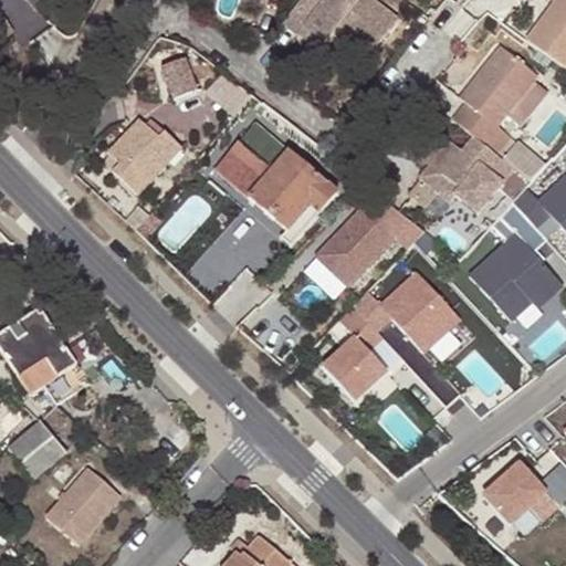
[(25,0),(25,1),(35,10),(45,0),(25,0)]
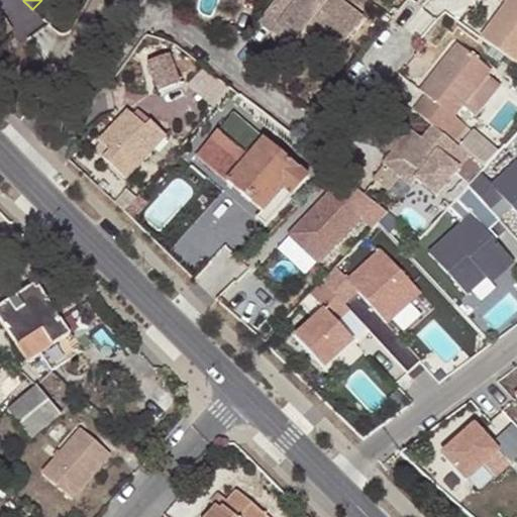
[(266,0),(251,18),(266,29),(272,22),(291,36),(301,24),(305,19),(311,24),(306,29),(321,40),(323,37),(334,44),(356,15),(337,0),(266,0)]
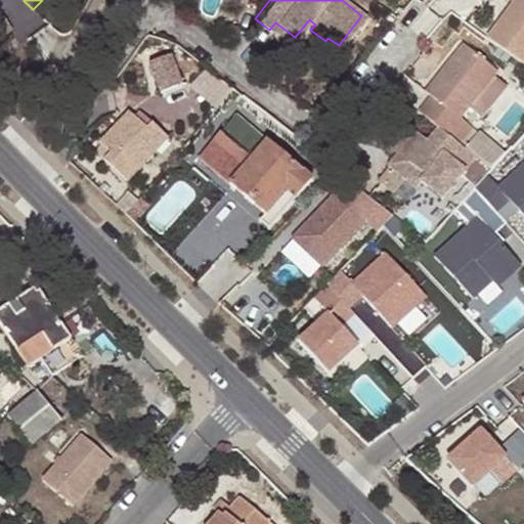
[(495,9),(481,30),(515,54),(517,55),(523,45),(523,0),(501,0),(500,3),(505,6),(499,12),(495,9)]
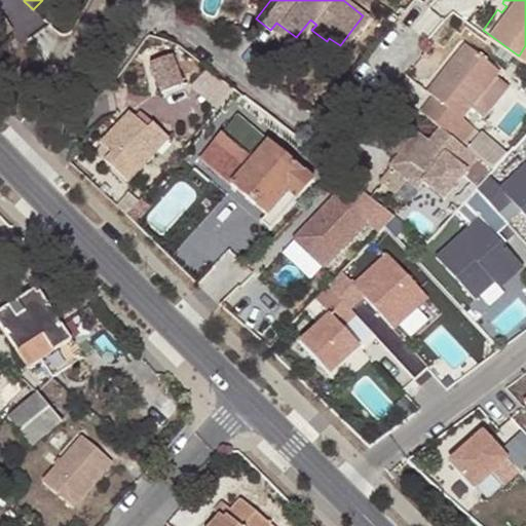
[(502,3),(497,9),(501,12),(506,6),(502,3)]
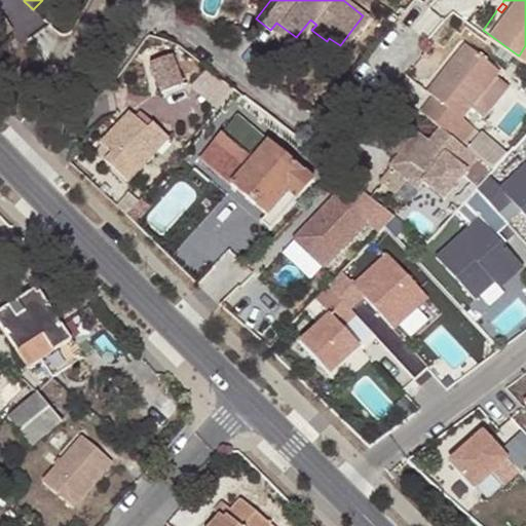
[(1,14),(0,14),(0,41),(13,32),(1,14)]
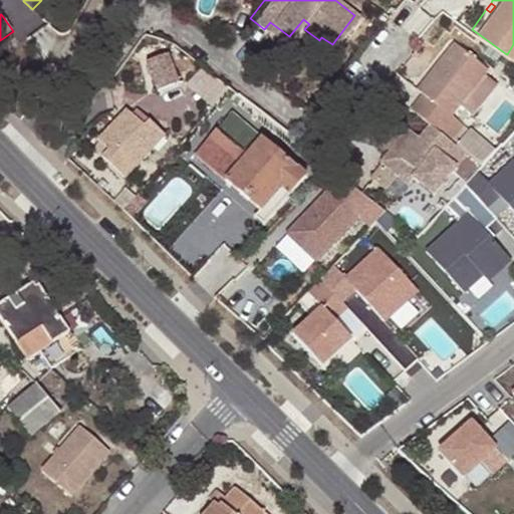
[(309,24),(303,19),(299,24),(304,29),(309,24)]
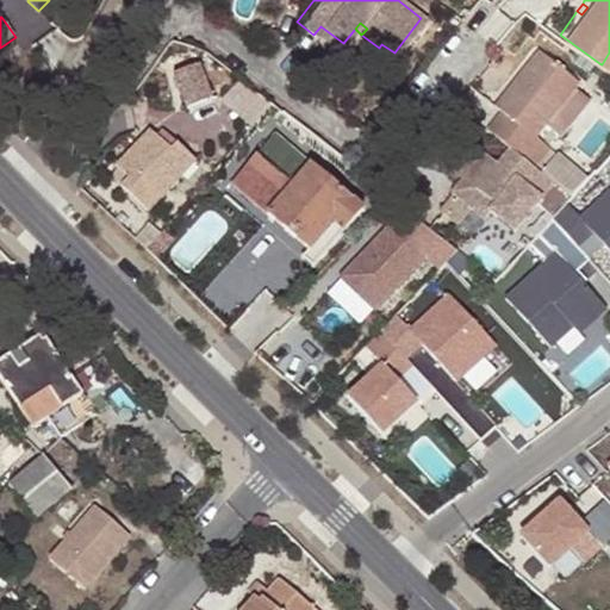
[(343,43),(321,26),(313,35),(336,54),(343,43)]
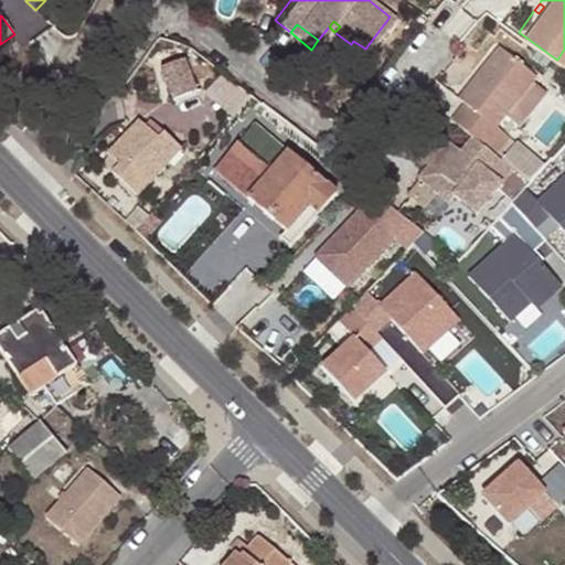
[(457,95),(444,112),(461,126),(487,146),(501,127),(489,117),(498,105),(525,71),(529,65),(492,36),(450,89),(457,95)]
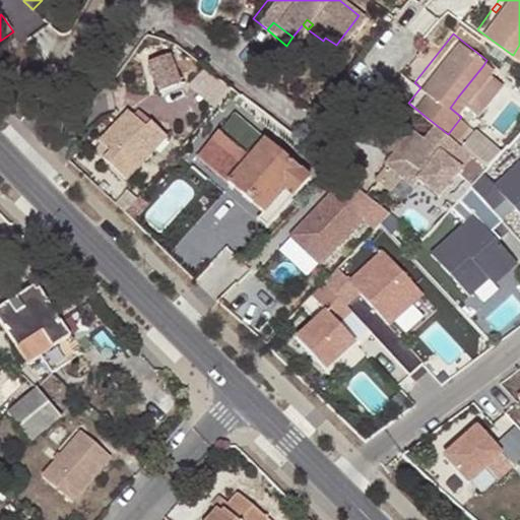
[(336,45),(325,38),(323,41),(333,49),(336,45)]
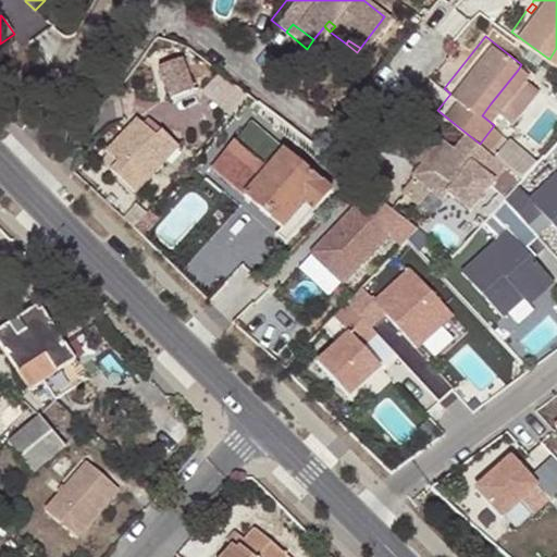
[(553,61),(549,59),(547,58),(537,71),(543,75),(553,61)]
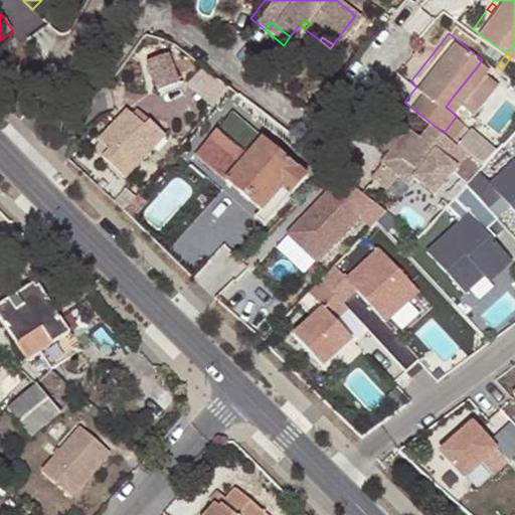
[(147,63),(158,94),(178,86),(167,56),(147,63)]
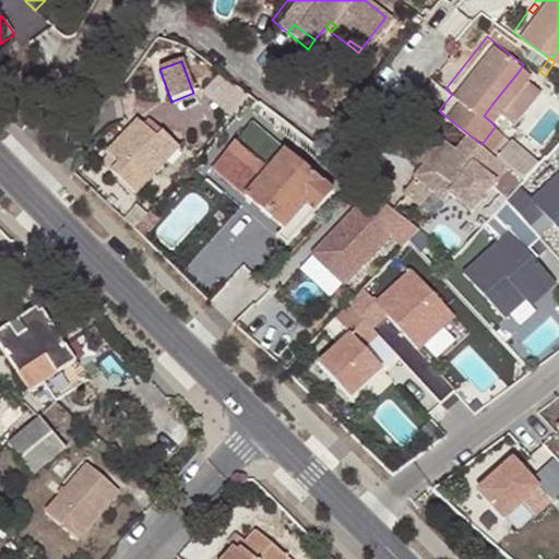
[(533,81),(520,70),(492,104),(507,114),(533,81)]
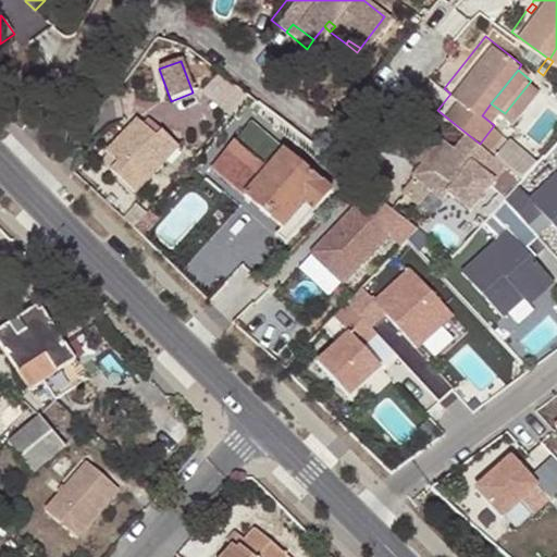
[(156,138),(136,120),(106,153),(118,164),(110,172),(134,195),(177,148),(161,132),(156,138)]
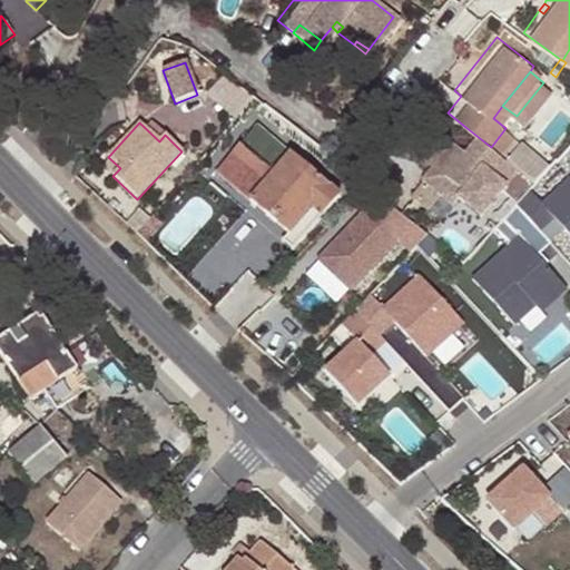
[(257,125),(236,147),(269,175),(248,200),(291,235),(312,210),(322,217),(340,195),(257,125)]
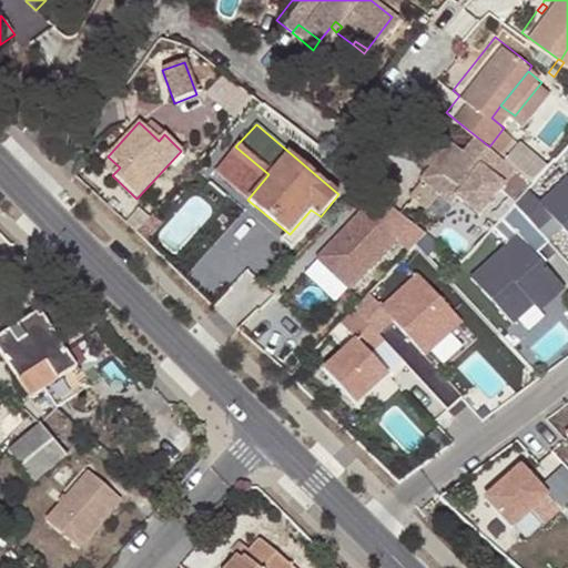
[(438,132),(430,142),(419,158),(409,171),(443,195),(447,189),(468,205),(505,159),(489,146),(464,127),(452,142),(438,132)]
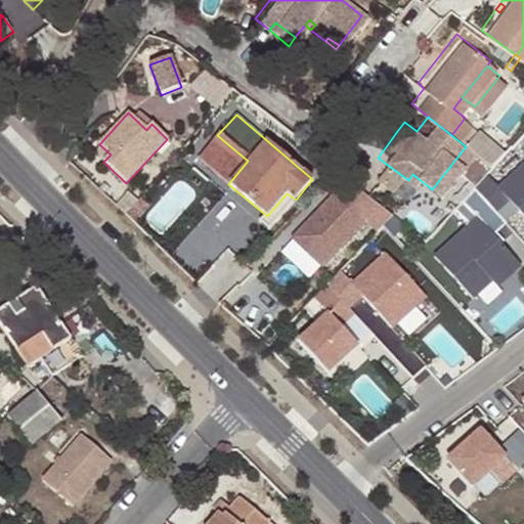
[(472,122),(460,138),(485,159),(499,143),(472,122)]
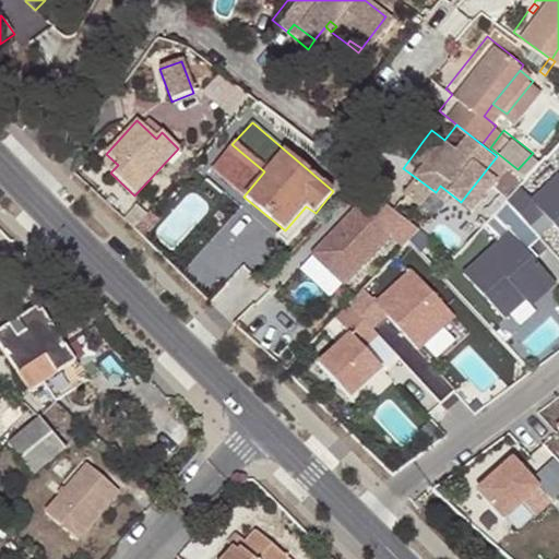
[(407,151),(413,155),(424,140),(418,135),(407,151)]
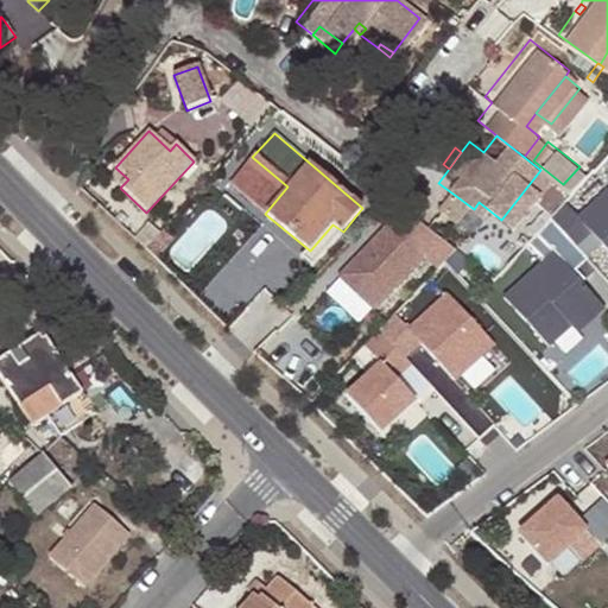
[(565,200),(550,214),(577,244),(591,229),(607,246),(607,187),(578,214),(565,200)]
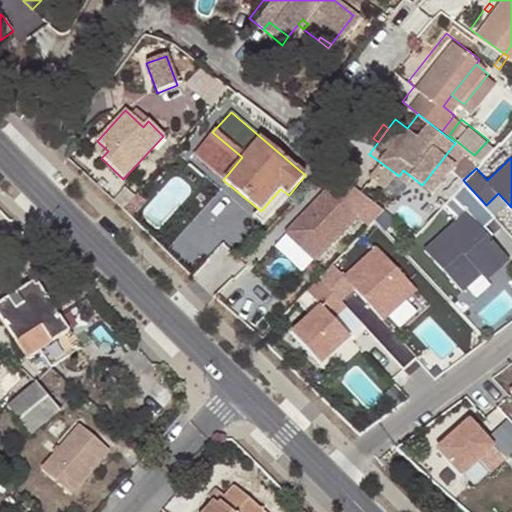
[(465,209),(423,247),(461,289),(480,271),(485,277),(508,256),(478,222),(490,210),(486,205),(463,180),(452,194),(465,209)]
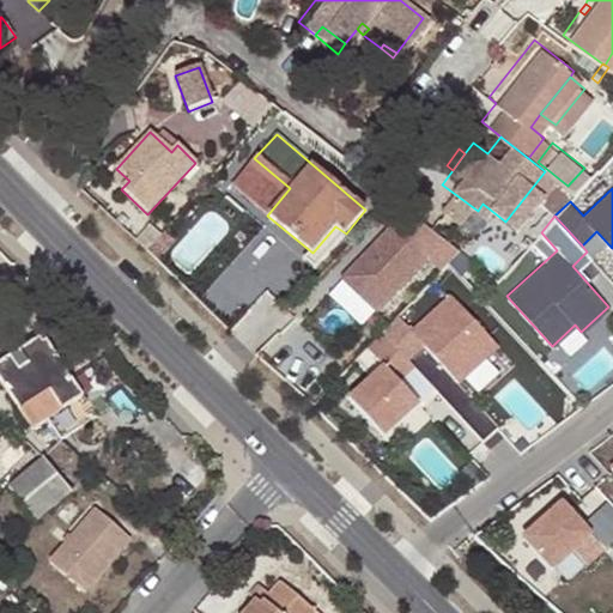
[(429,256),(394,223),(341,277),(377,310),(429,256)]
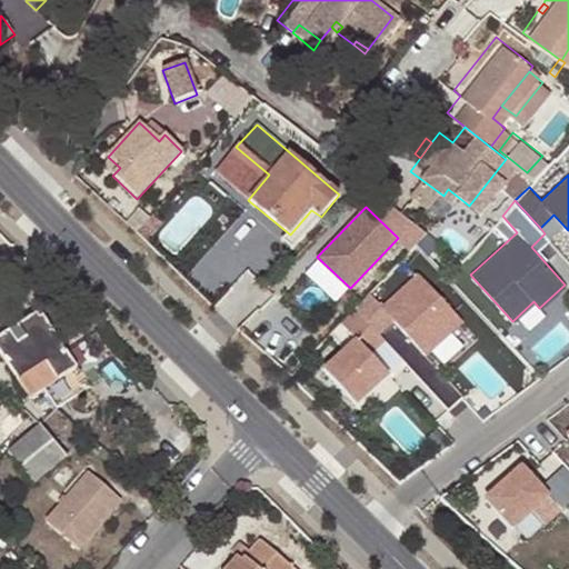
[(372,290),(357,305),(379,329),(393,316),(426,350),(463,317),(420,270),(383,302),(372,290)]
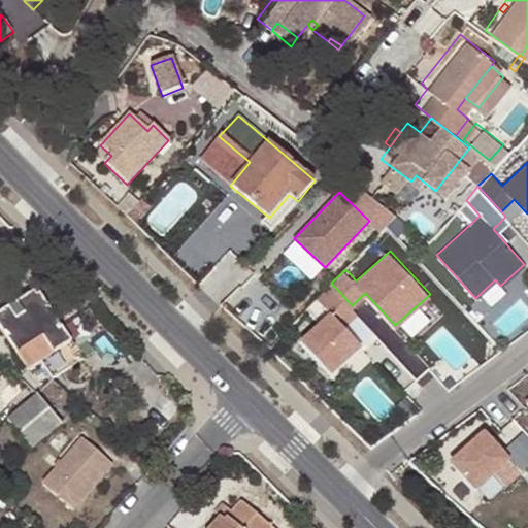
[(318,296),(331,311),(301,339),(330,371),(361,343),(342,324),(357,310),(352,305),(331,283),(318,296)]
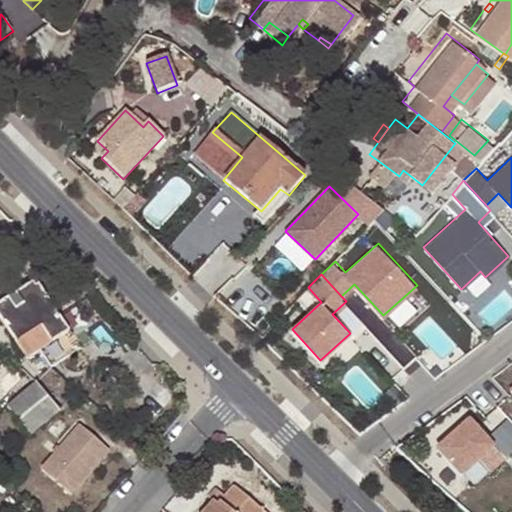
[(32,279),(0,301),(0,320),(25,358),(65,331),(32,279)]
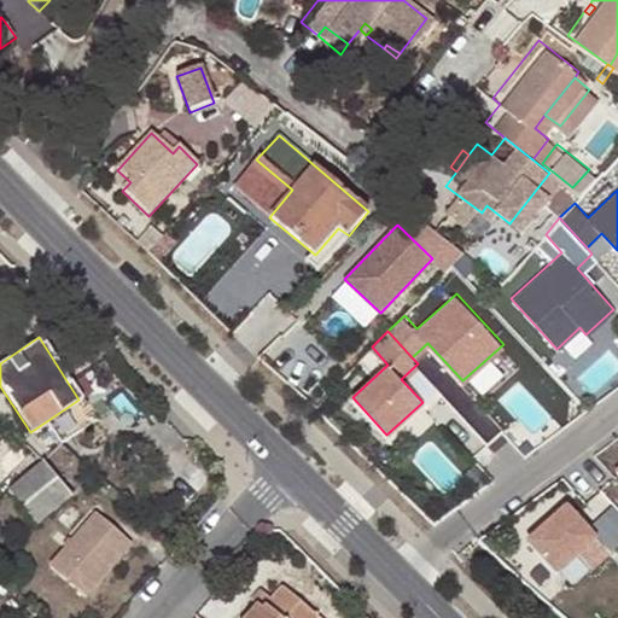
[(31,524),(64,496),(39,461),(6,493),(31,524)]
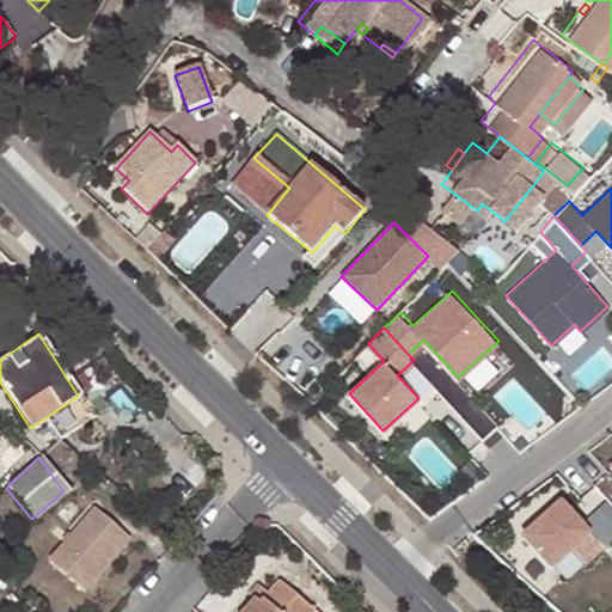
[(587,531),(558,499),(520,534),(549,565),(587,531)]
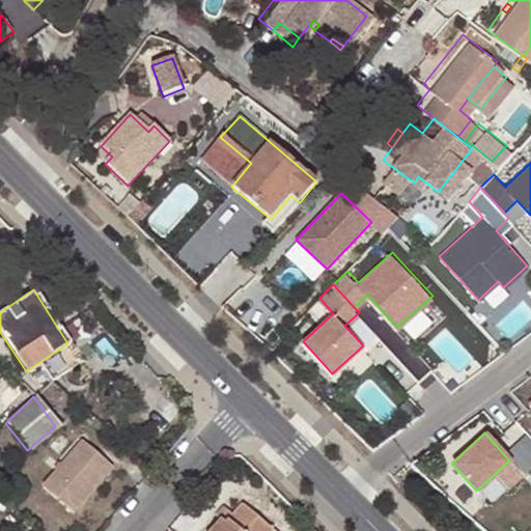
[(108,468),(79,443),(39,490),(68,514),(108,468)]
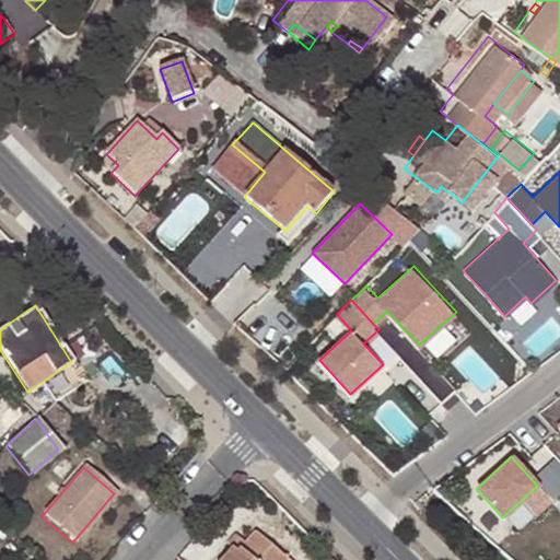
[(279,559),(282,557),(251,531),(241,541),(235,550),(230,546),(218,559),(279,559)]
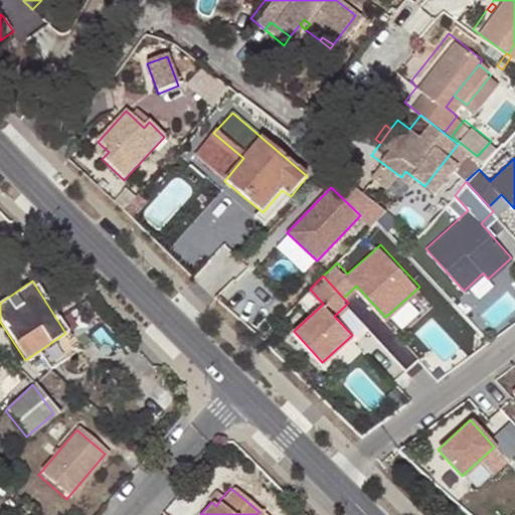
[(211,502),(216,506),(221,498),(211,491),(206,498),(211,502)]
